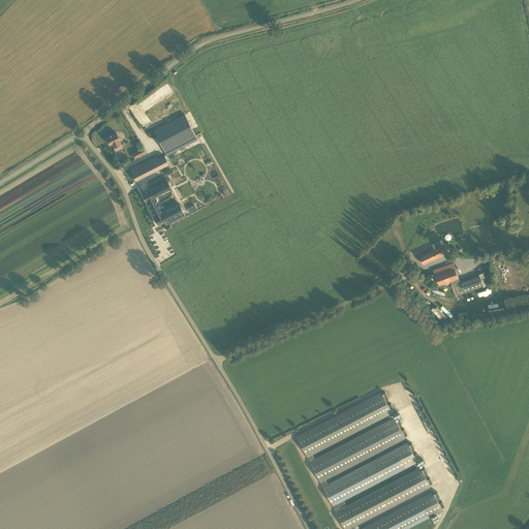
[(167,85),(154,92),(158,101),(164,98),(166,101),(163,103),(165,109),(162,110),(165,116),(178,109),(176,105),(179,103),(173,93),(172,94),(167,85)]
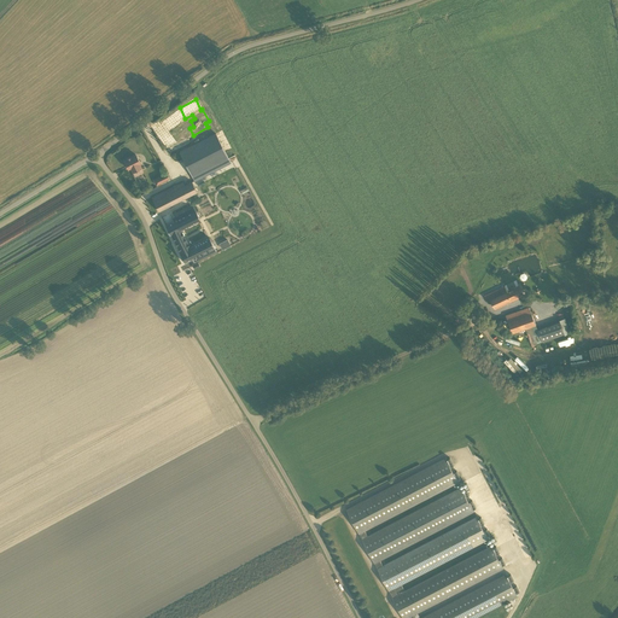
[(194,181),(231,163),(216,133),(180,152),(194,181)]
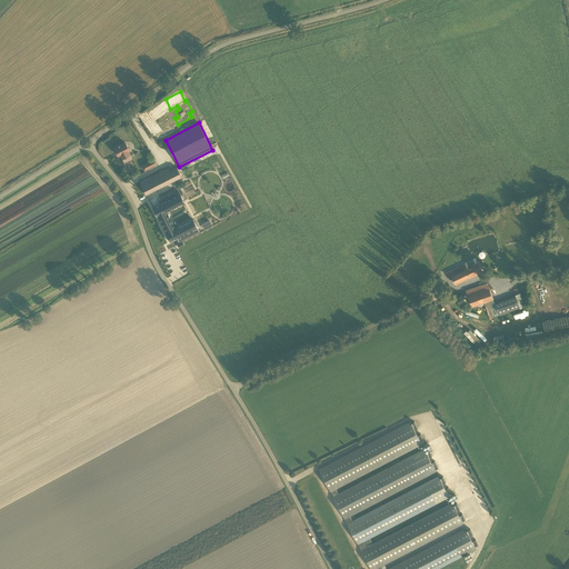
[(129,150),(125,142),(121,145),(120,145),(119,143),(117,146),(117,147),(115,148),(118,156),(120,155),(122,159),(131,155),(129,150)]
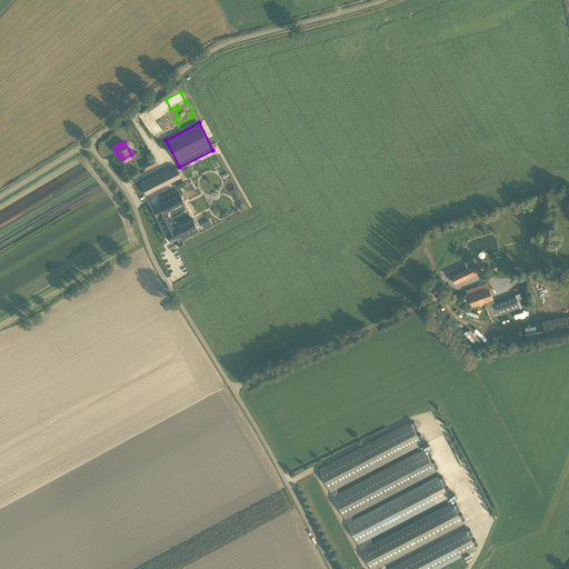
[(140,165),(143,171),(157,165),(153,158),(140,165)]
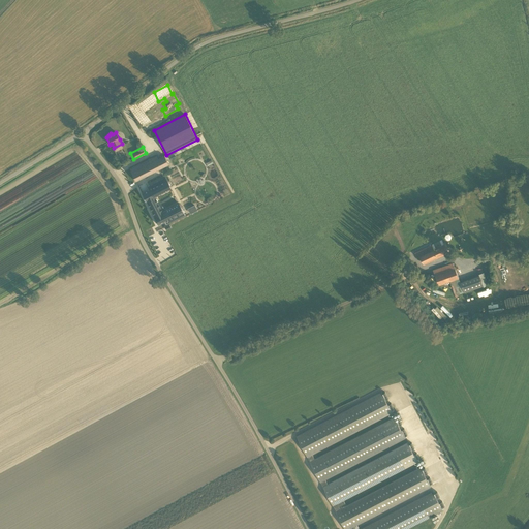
[(135,181),(168,164),(163,155),(158,158),(157,155),(129,169),(135,181)]
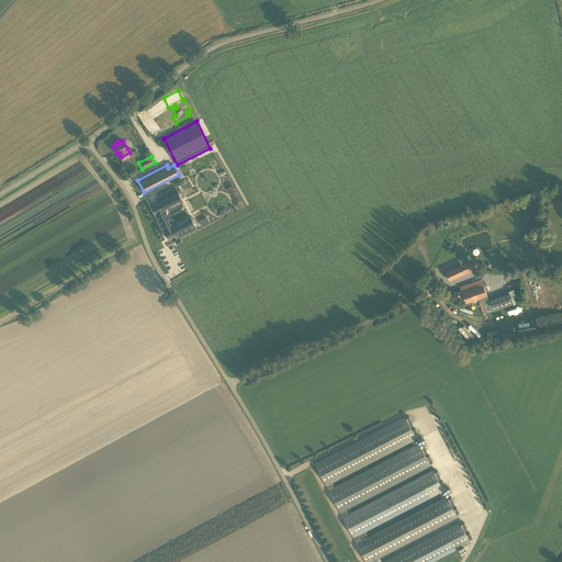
[(182,200),(176,188),(156,198),(158,201),(150,205),(155,214),(156,213),(164,229),(163,231),(167,239),(175,235),(177,238),(197,228),(190,216),(172,225),(165,209),(182,200)]
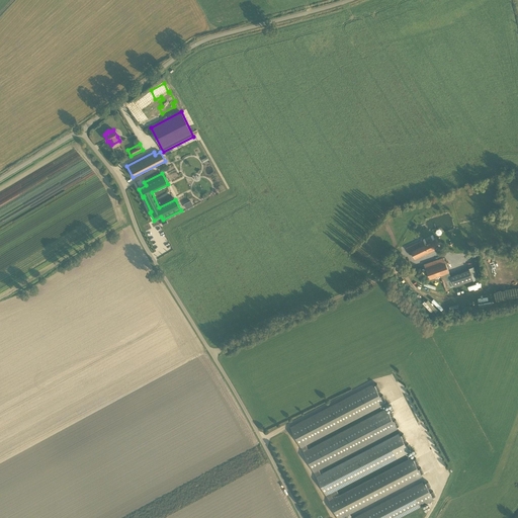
[(184,201),(187,208),(194,205),(191,198),(184,201)]
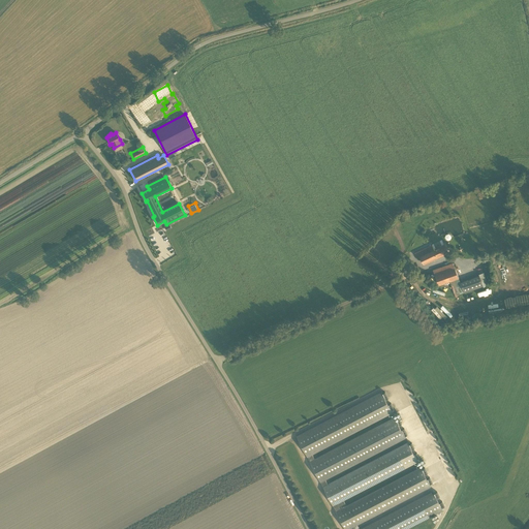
[(424,263),(448,252),(445,244),(444,245),(442,240),(440,240),(443,245),(436,248),(434,243),(432,244),(433,246),(415,253),(418,259),(422,258),(424,263)]
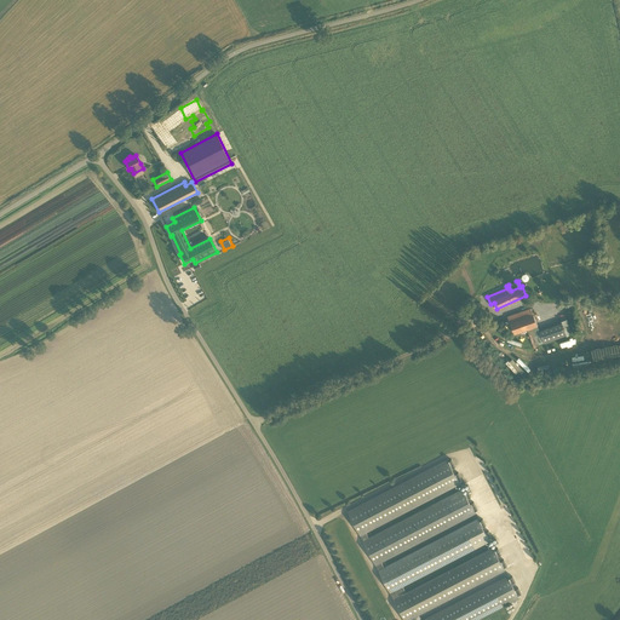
[(530,309),(507,316),(514,332),(538,323),(530,309)]
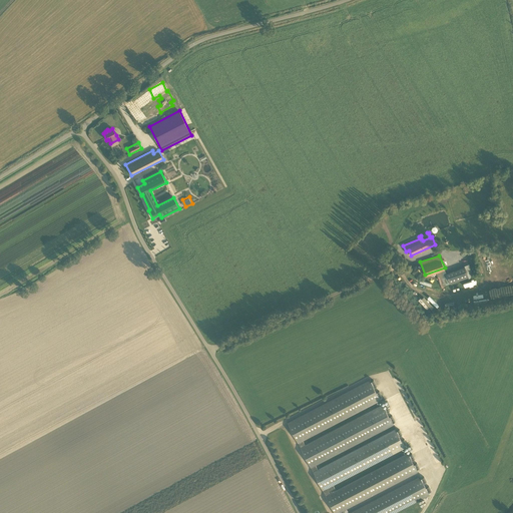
[(447,285),(449,284),(453,283),(468,277),(465,268),(443,276),(447,285)]
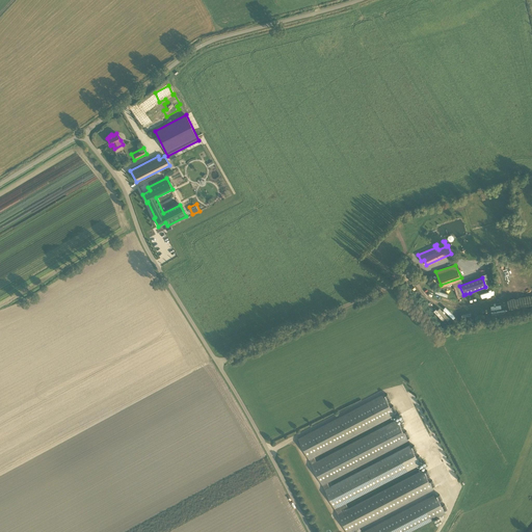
[(338,514),(347,531),(408,531),(446,512),(435,494),(361,531),(356,531),(355,529),(367,524),(370,522),(433,489),(432,486),(434,484),(432,480),(430,481),(427,477),(430,475),(427,471),(425,472),(424,470),(342,512),(340,506),(346,502),(420,464),(419,462),(422,460),(420,455),(417,456),(415,452),(418,451),(415,445),(411,447),(410,445),(329,486),(327,482),(408,440),(407,439),(410,437),(406,430),(404,431),(401,427),(404,426),(402,421),(399,422),(397,419),(316,461),(314,457),(395,415),(394,413),(397,411),(393,405),(391,406),(389,402),(391,400),(388,394),(384,396),(384,394),(298,439),(310,459),(312,463),(322,484),(323,484),(325,489),(335,508),(338,514)]
